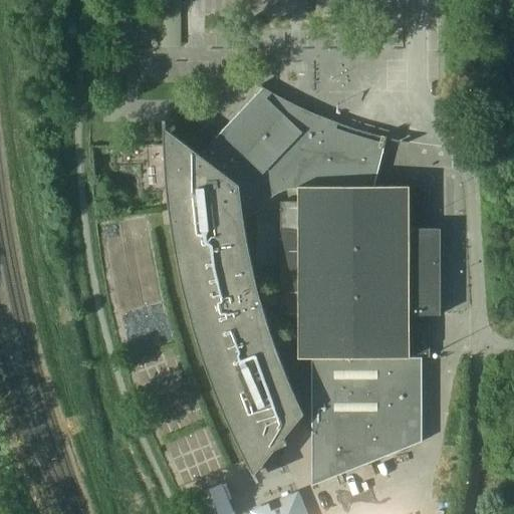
[(297,188),(374,186),(387,137),(381,135),(381,136),(349,126),(319,115),(289,101),(261,85),(199,154),(171,132),(164,136),(165,167),(170,216),(178,264),(189,312),(203,359),(221,405),(241,450),(249,466),(259,466),(274,448),(286,443),(283,437),(303,413),(311,413),(311,485),(422,441),(422,356),(310,357),(310,378),(291,387),(277,353),(270,332),(262,305),(252,270),(247,244),(243,216),(249,215),(256,212),(260,208),(272,197),(278,193),(285,191),(291,189),(297,188)]
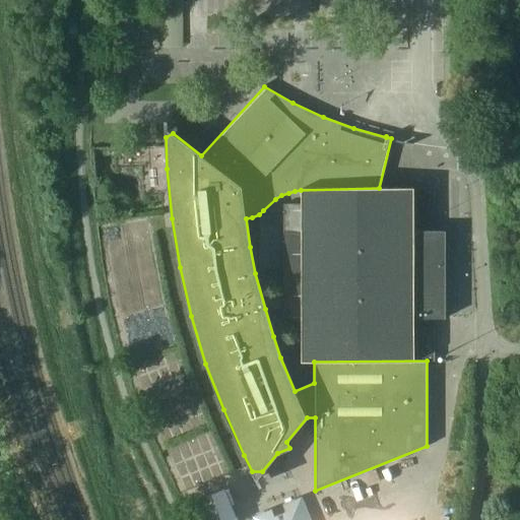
[(434,188),(379,188),(301,190),(301,204),(283,204),(283,319),(301,319),(301,362),(314,362),(427,361),(434,361),(434,318),(445,318),(445,231),(434,231),(434,188)]
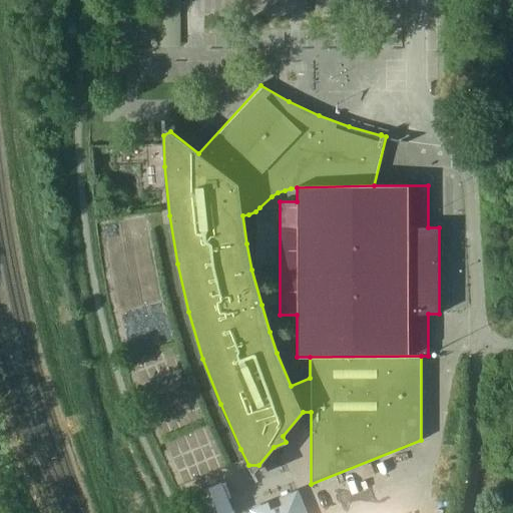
[(236,512),(223,481),(186,496),(192,512),(236,512)]
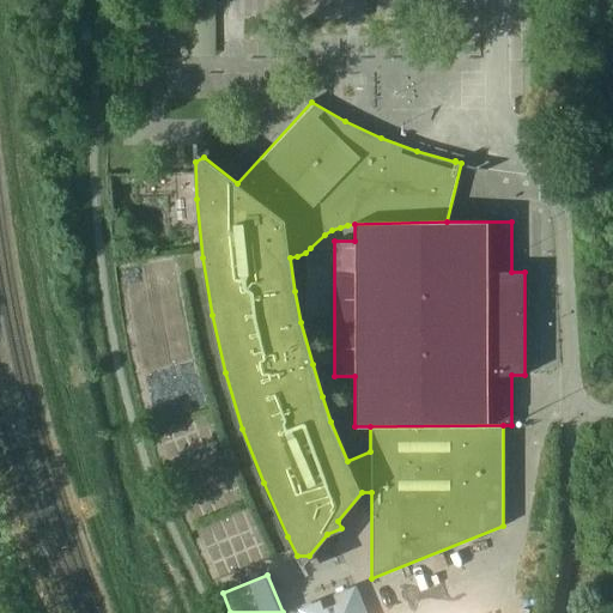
[(297,608),(298,612),(365,612),(354,586),(332,595),(335,604),(323,608),(320,599),(297,608)]
